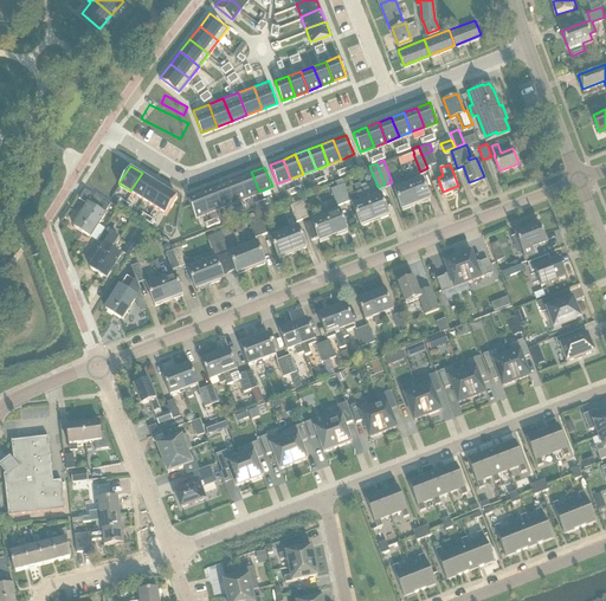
[(251,172),(239,176),(246,196),(259,192),(251,172)]
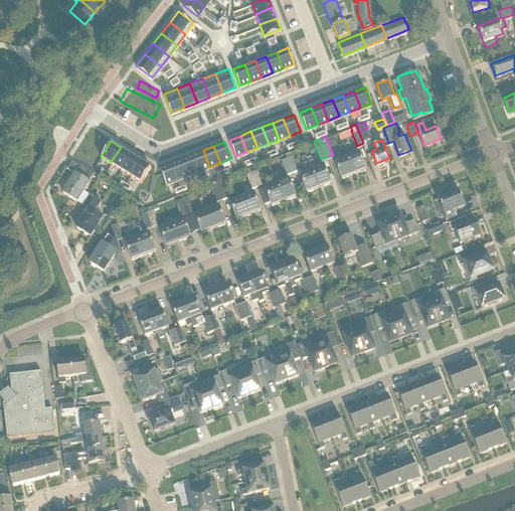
[(121,147),(111,162),(121,168),(131,153),(121,147)]
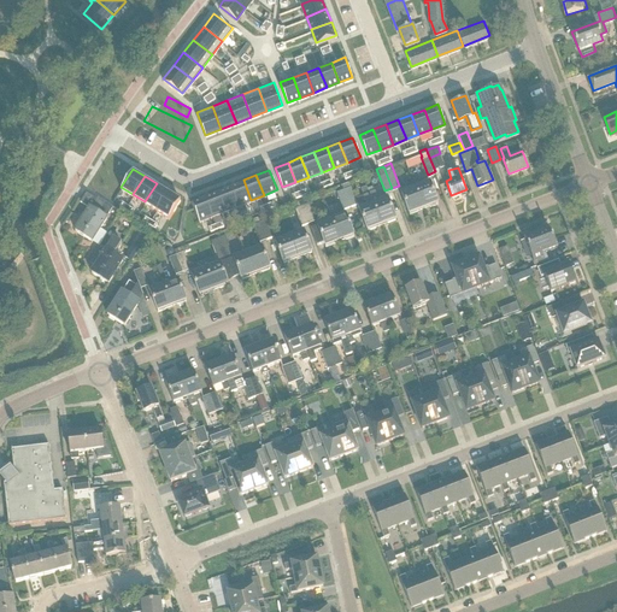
[(412,178),(415,184),(423,206),(438,200),(429,178),(421,182),(418,176),(412,178)]
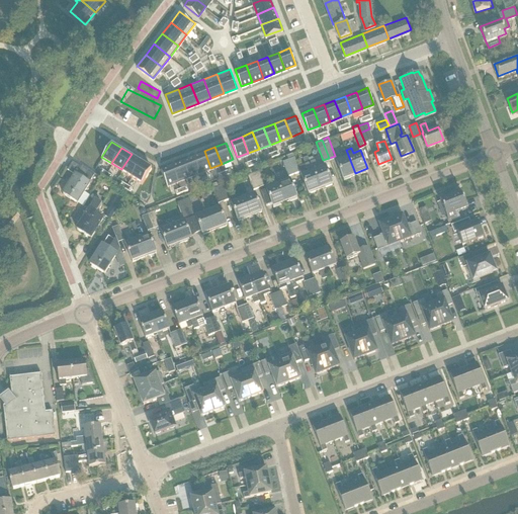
[(204,151),(193,155),(199,172),(210,168),(204,151)]
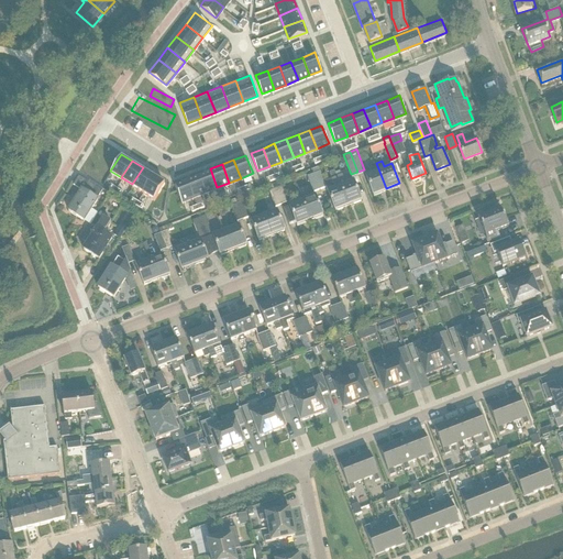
[(311,166),(320,186),(327,184),(320,168),(319,168),(318,164),(311,166)]
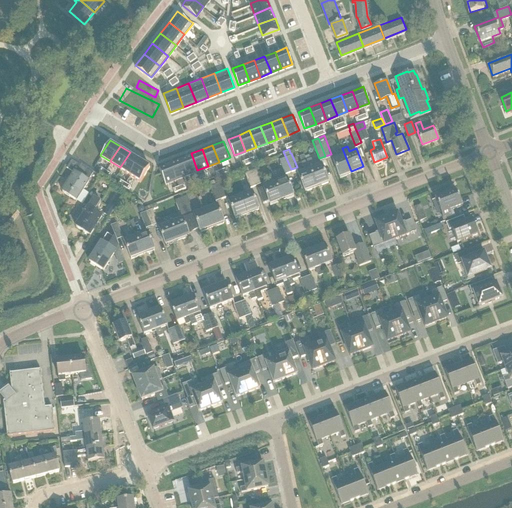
[(283,151),(278,153),(285,172),(291,169),(283,151)]
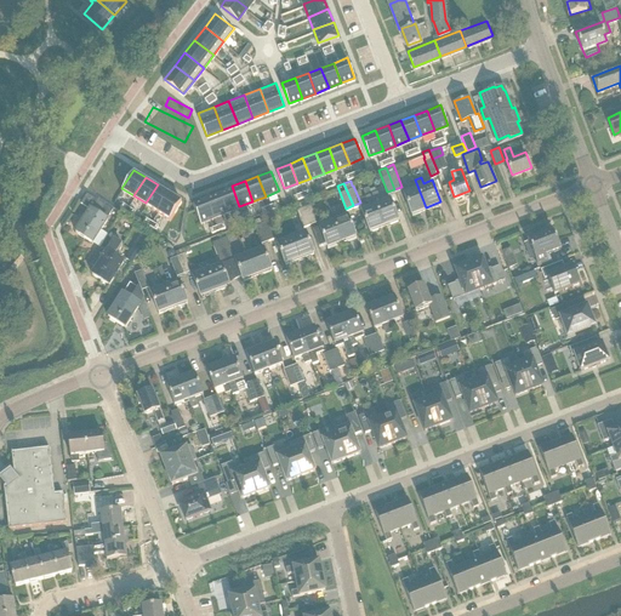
[(158,184),(146,203),(158,210),(169,192),(158,184)]
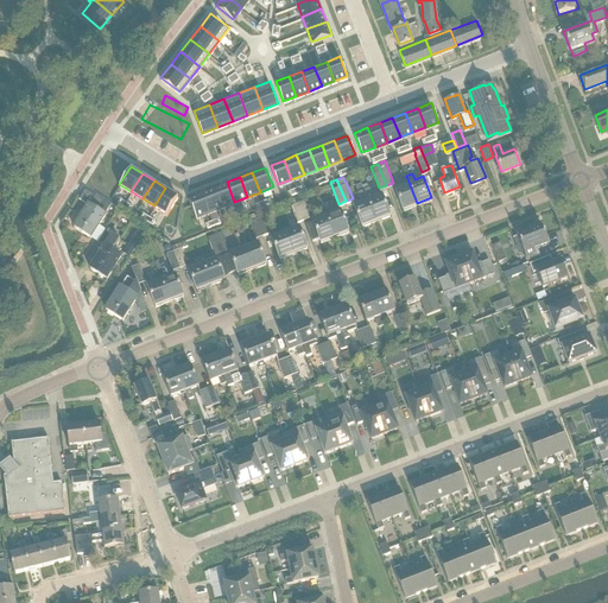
[(227,182),(214,186),(222,207),(234,202),(227,182)]
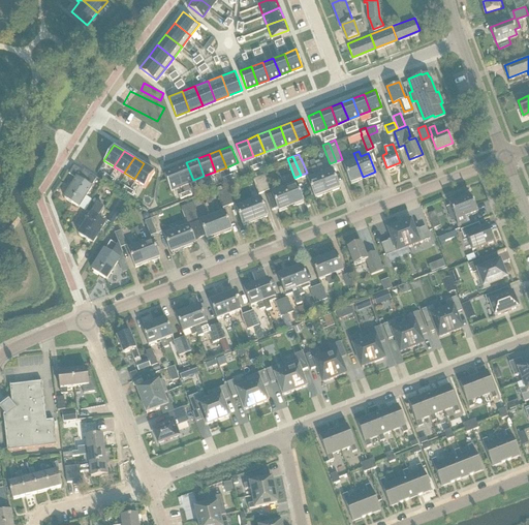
[(350,182),(363,177),(355,158),(343,163),(350,182)]
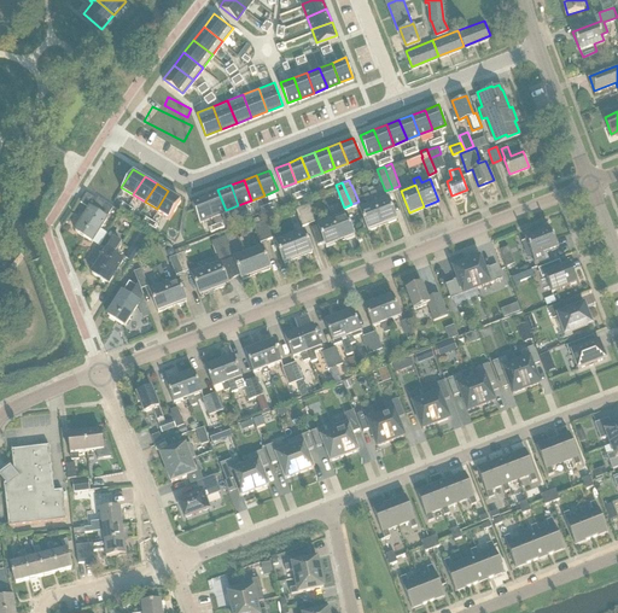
[(369,191),(383,222),(396,217),(388,196),(379,199),(375,188),(369,191)]
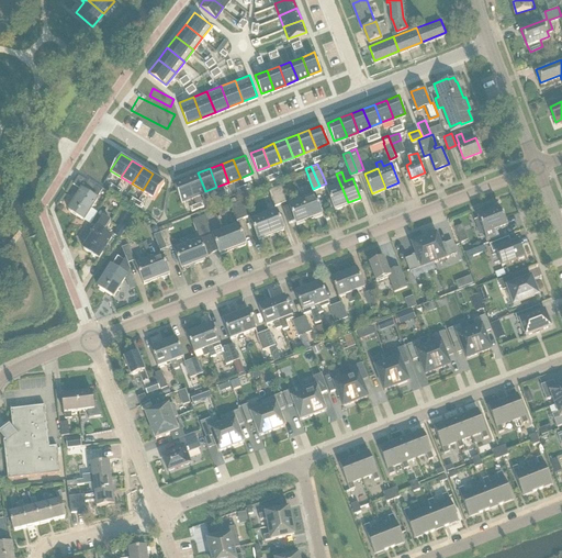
[(76,212),(94,182),(88,179),(78,173),(72,181),(81,187),(68,208),(76,212)]
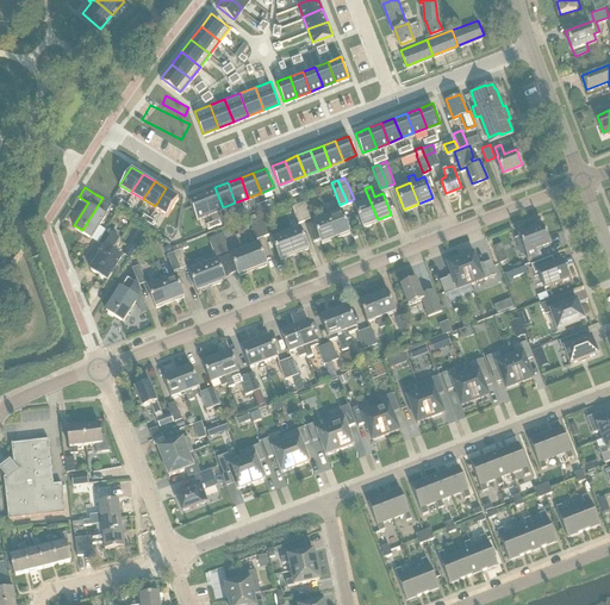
[(215,187),(203,193),(210,212),(223,207),(215,187)]
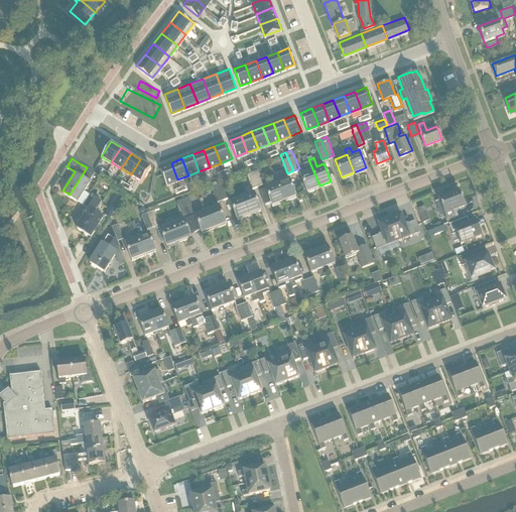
[(140,159),(131,174),(141,181),(150,165),(140,159)]
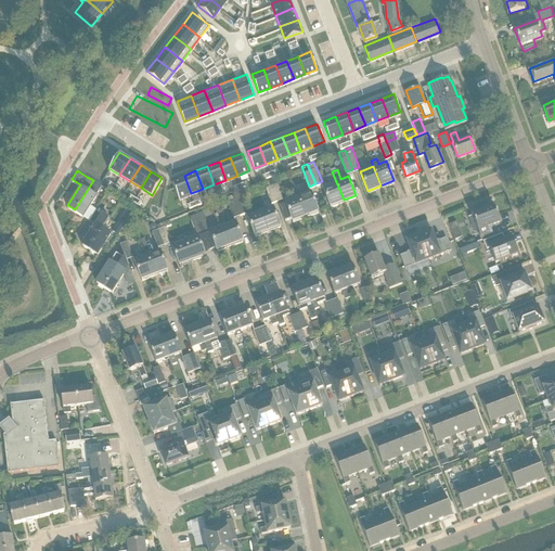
[(331,205),(344,200),(332,171),(326,174),(331,182),(323,186),(331,205)]
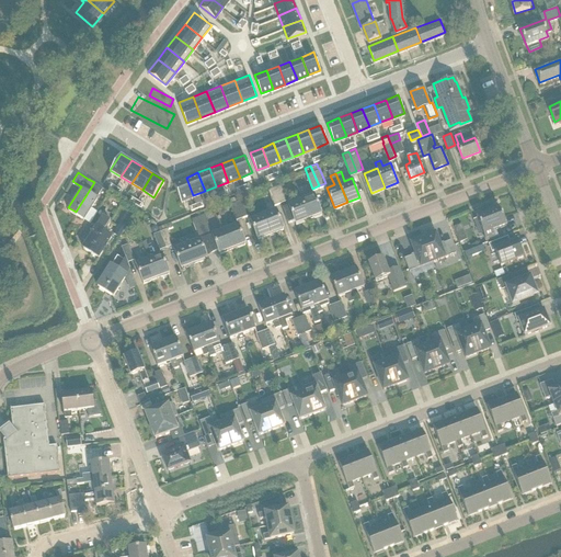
[(186,178),(174,182),(181,200),(193,195),(186,178)]
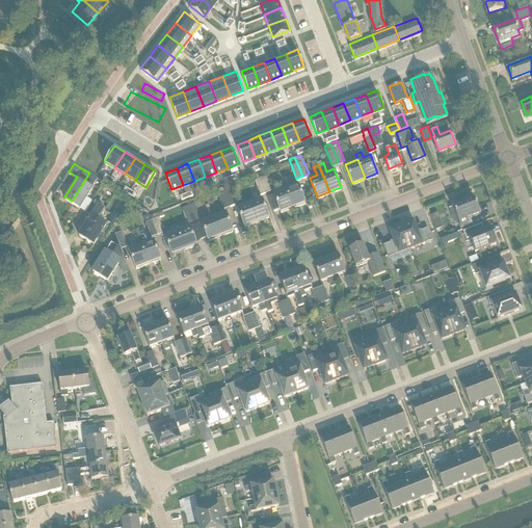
[(260,176),(265,190),(271,188),(266,173),(265,174),(263,168),(258,170),(260,176)]
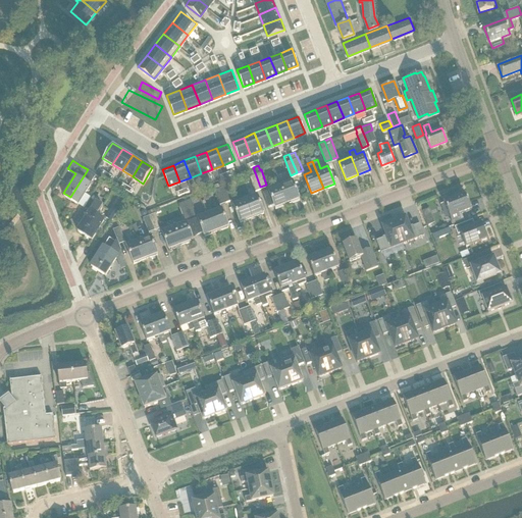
[(88,169),(70,197),(77,202),(90,183),(90,182),(95,174),(88,169)]
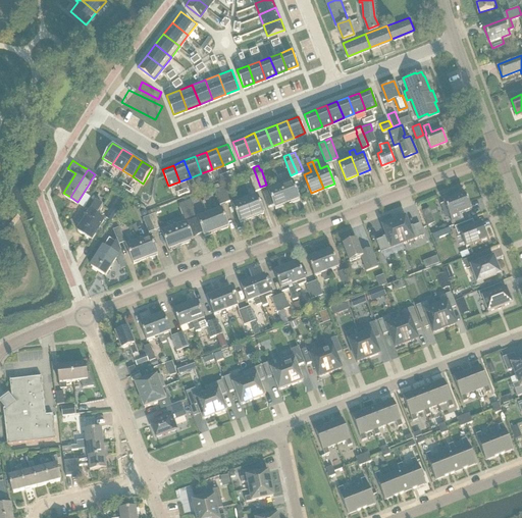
[(255,189),(260,187),(255,172),(250,174),(255,189)]
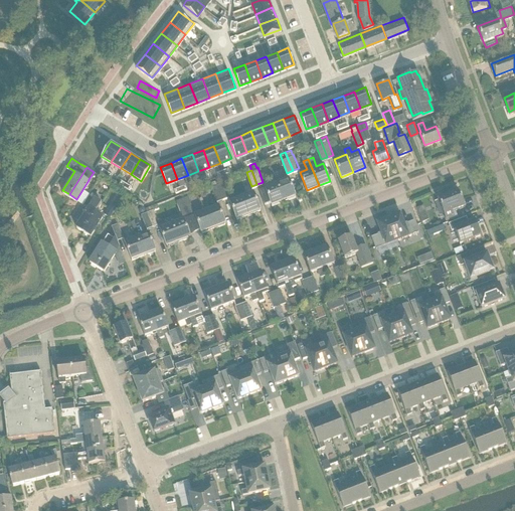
[(286,172),(275,177),(276,178),(275,178),(283,199),(295,194),(287,173),(287,174),(286,172)]
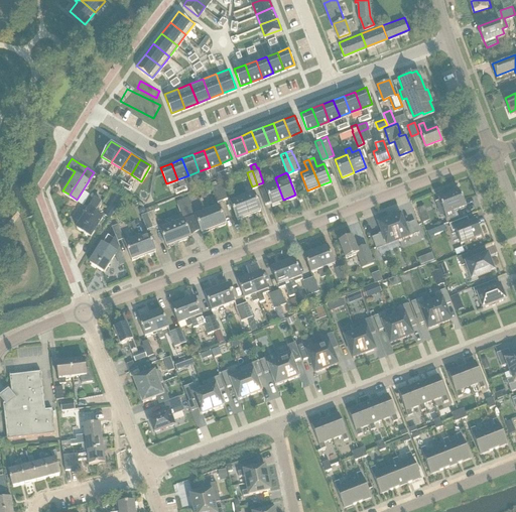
[(272,204),(283,200),(275,178),(271,180),(272,182),(265,185),(272,204)]
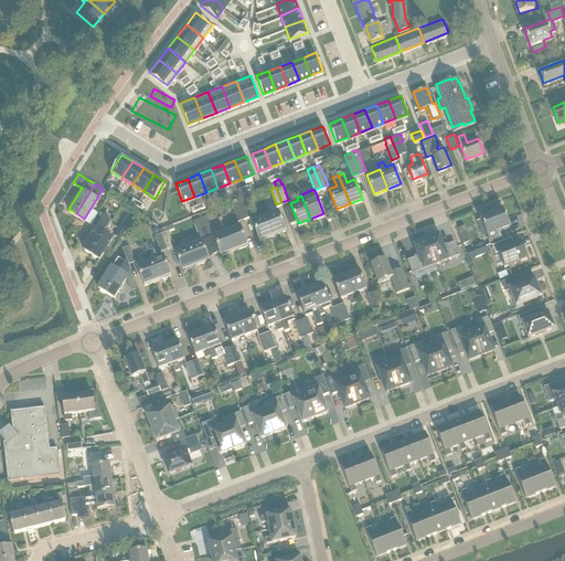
[(244,217),(238,201),(237,201),(236,197),(226,200),(228,204),(232,203),(237,220),(244,217)]
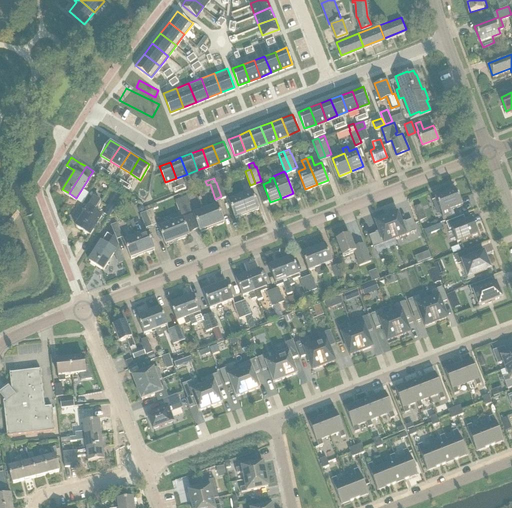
[(216,182),(221,196),(227,194),(221,180),(216,182)]
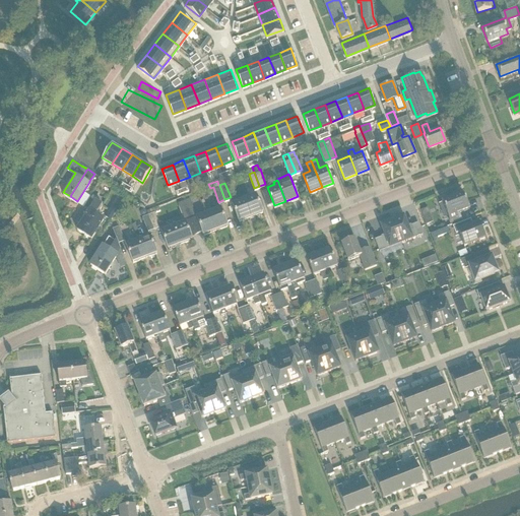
[(458,216),(456,211),(468,206),(466,200),(467,199),(463,190),(457,193),(449,196),(438,200),(439,201),(442,200),(450,219),(458,216)]
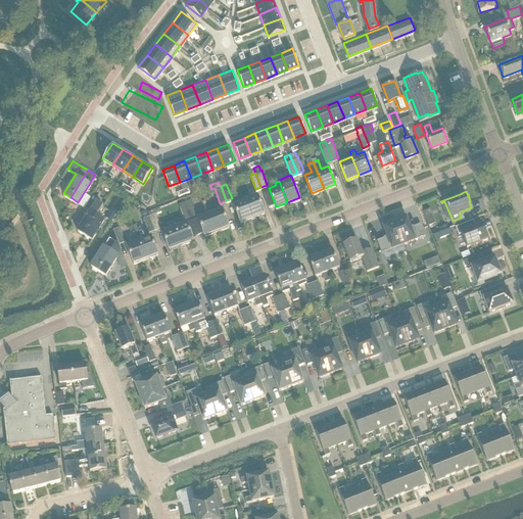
[(193,222),(199,220),(204,234),(217,230),(209,211),(208,208),(203,209),(204,214),(198,216),(191,197),(189,193),(183,195),(185,199),(193,222)]
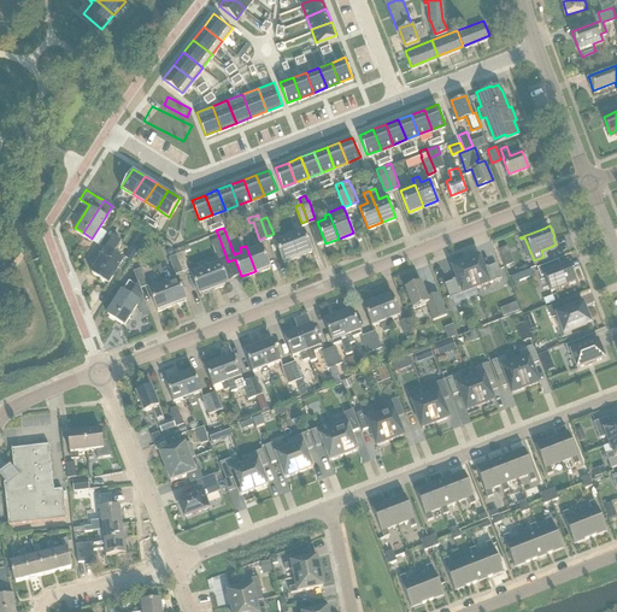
[(312,249),(304,228),(289,233),(298,254),(312,249)]
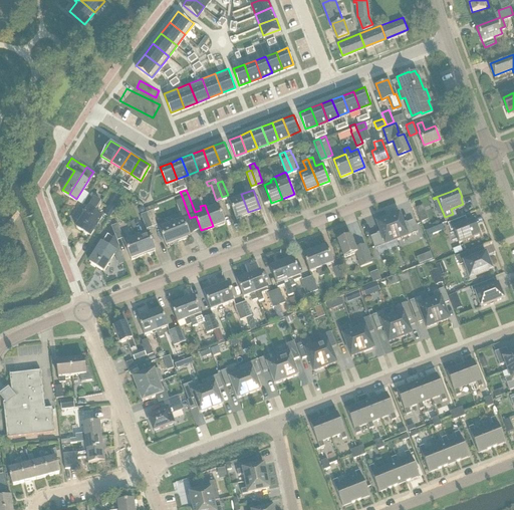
[(229,199),(236,217),(248,212),(241,194),(229,199)]
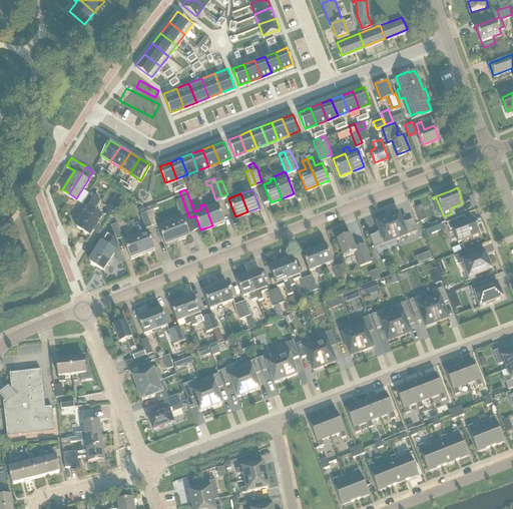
[(83,228),(94,209),(100,199),(94,195),(76,224),(83,228)]
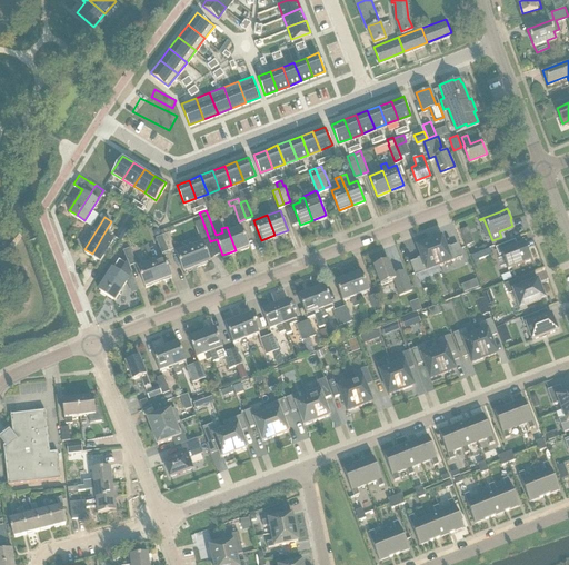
[(205,245),(210,241),(201,217),(201,218),(195,220),(200,234),(192,237),(193,239),(188,241),(197,265),(210,260),(205,245)]
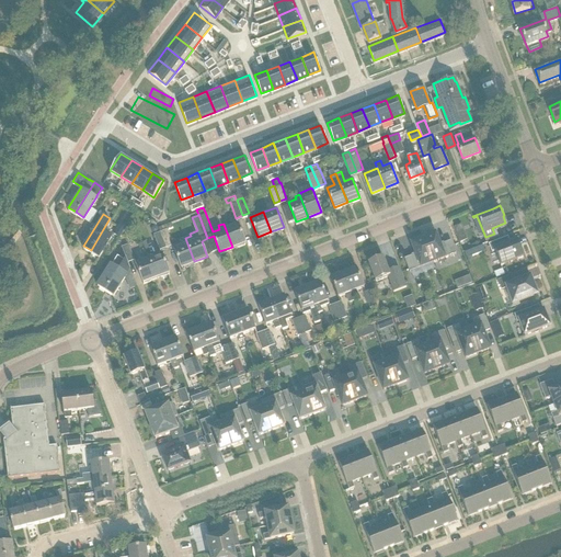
[(194,261),(185,238),(179,240),(179,238),(170,237),(167,227),(173,225),(171,219),(159,225),(160,229),(167,245),(172,242),(181,266),(194,261)]
